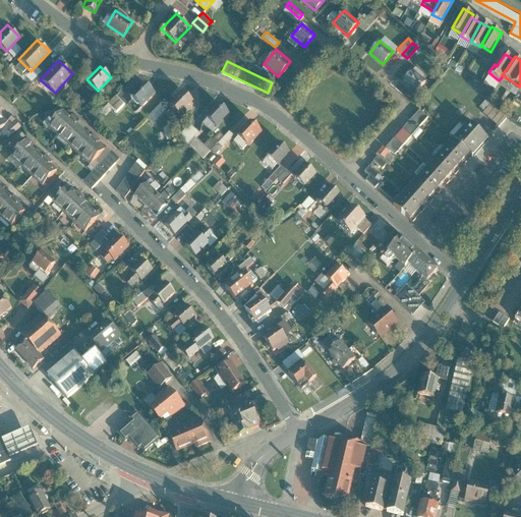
[(426,80),(413,68),(402,81),(415,93),(426,80)]
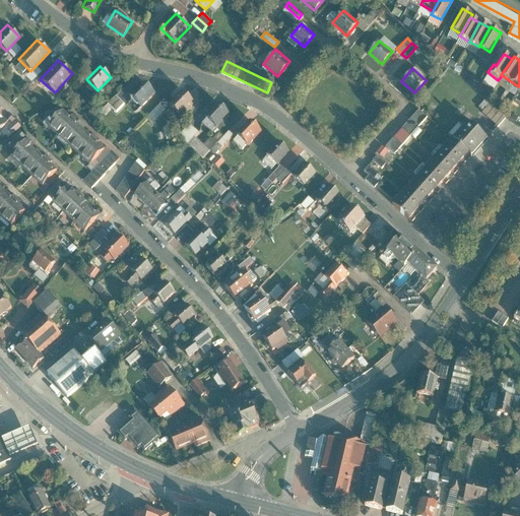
[(140,106),(153,91),(141,79),(127,93),(140,106)]
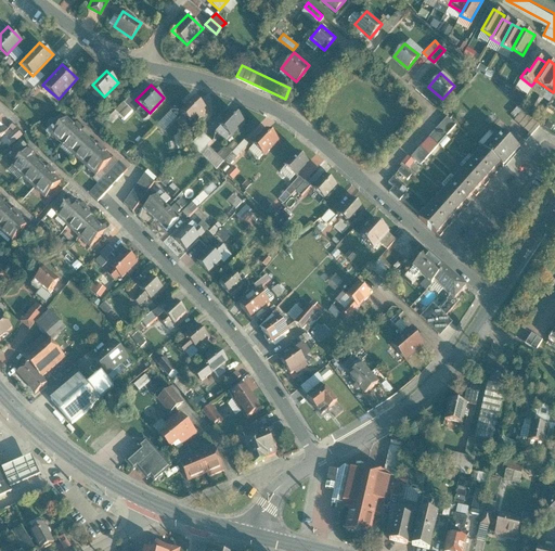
[(192,123),(206,107),(193,94),(184,104),(178,110),(179,111),(192,123)]
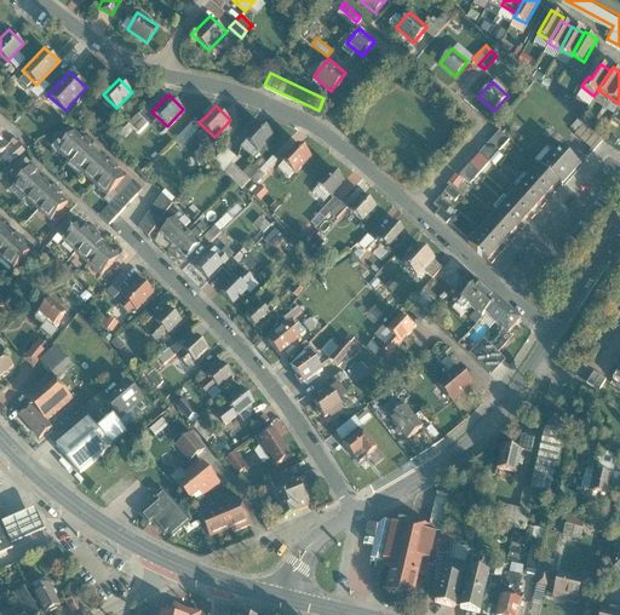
[(199,122),(206,116),(200,110),(189,121),(196,128),(200,124),(199,122)]
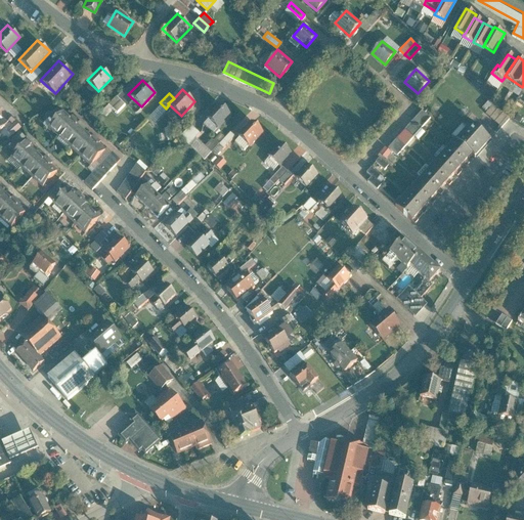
[(116,94),(107,102),(117,111),(124,102),(116,94)]
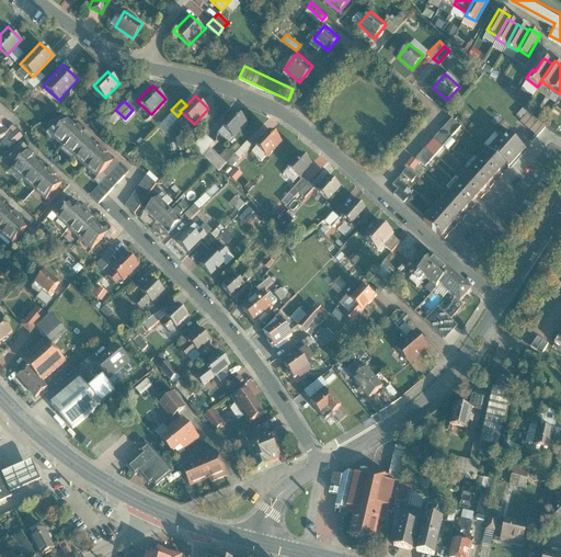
[(233,137),(247,123),(233,111),(220,125),(233,137)]
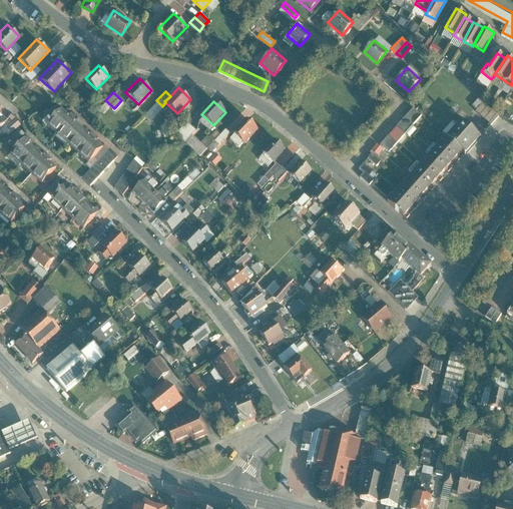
[(389,150),(422,113),(413,105),(381,142),(389,150)]
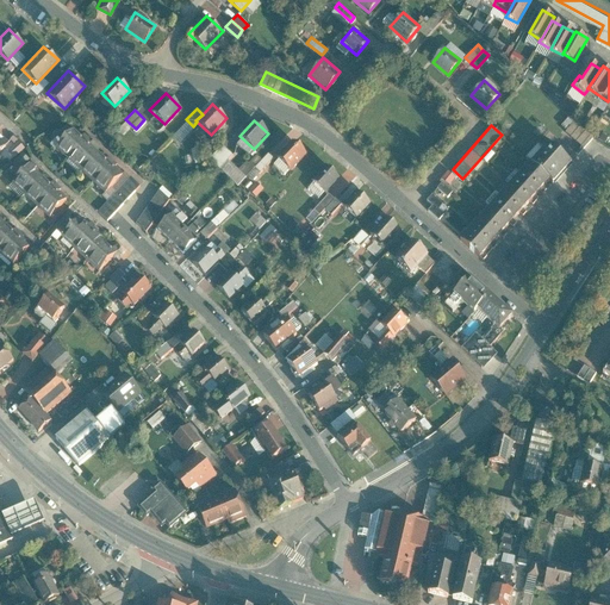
[(54,145),(67,157),(88,135),(83,131),(81,135),(72,126),(54,145)]
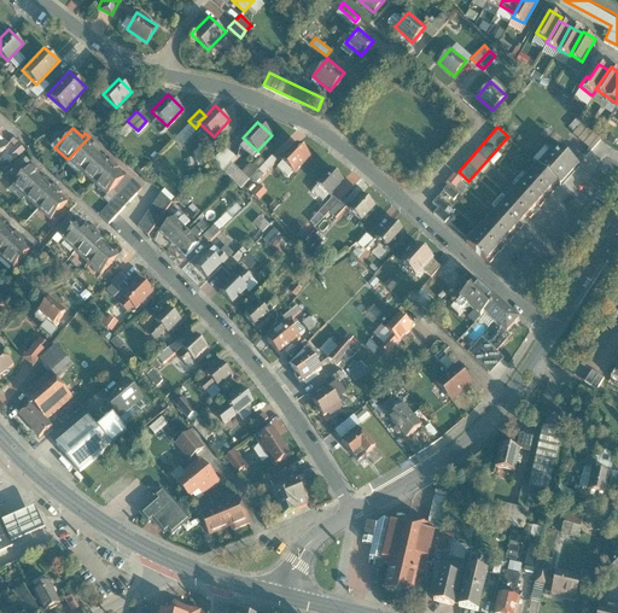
[(89,136),(68,159),(80,171),(99,152),(91,144),(93,141),(89,136)]
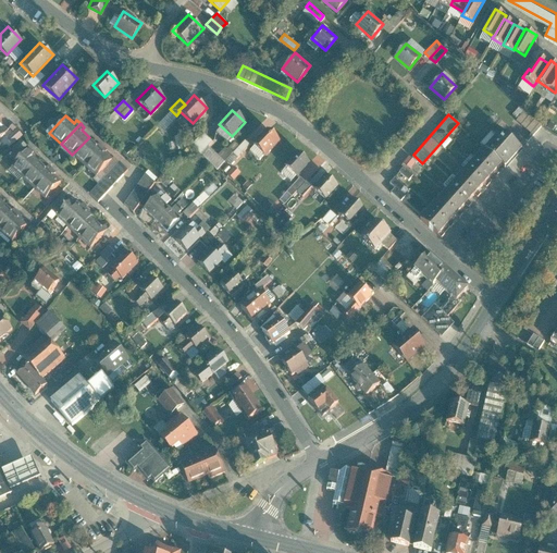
[(496,124),(480,143),(483,145),(485,147),(500,161),(505,164),(521,146),(496,124)]
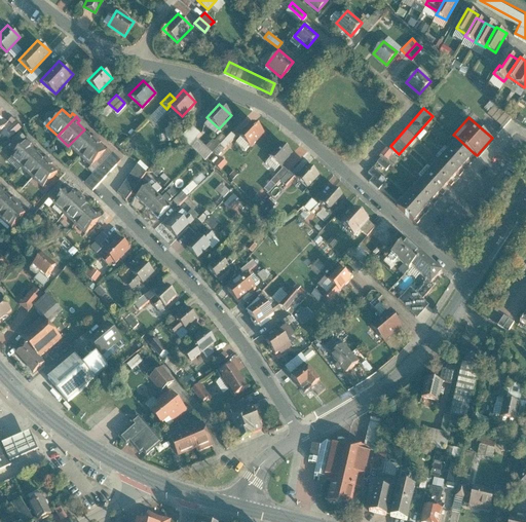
[(249,147),(264,132),(252,120),(237,136),(249,147)]
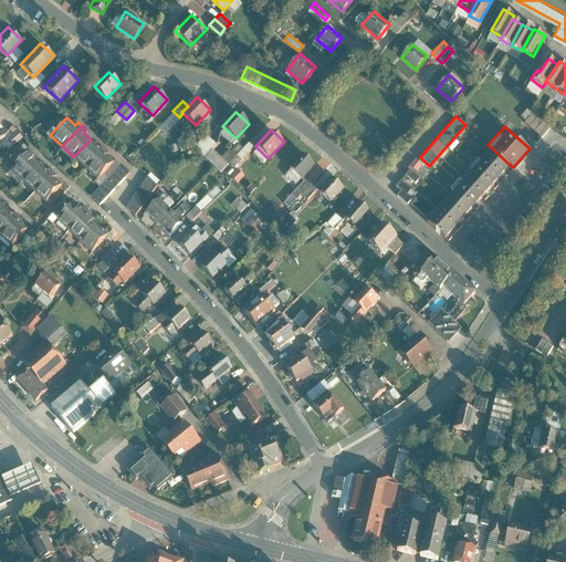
[(203,154),(216,142),(207,133),(195,145),(203,154)]
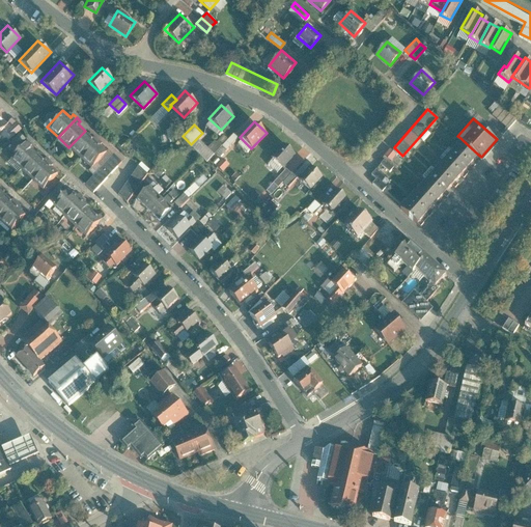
[(85,131),(68,147),(80,157),(99,138),(94,135),(92,138),(85,131)]
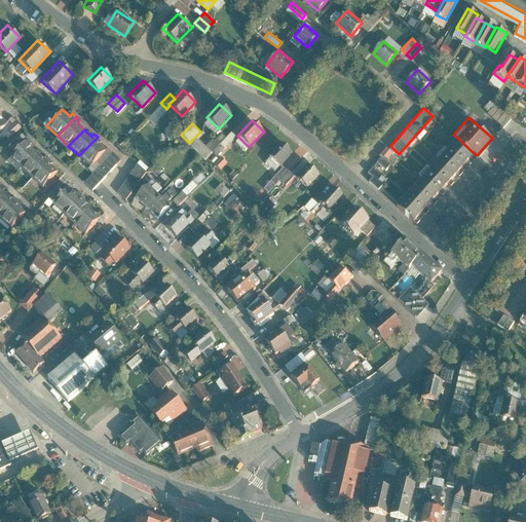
[(225,147),(235,136),(230,131),(220,142),(225,147)]
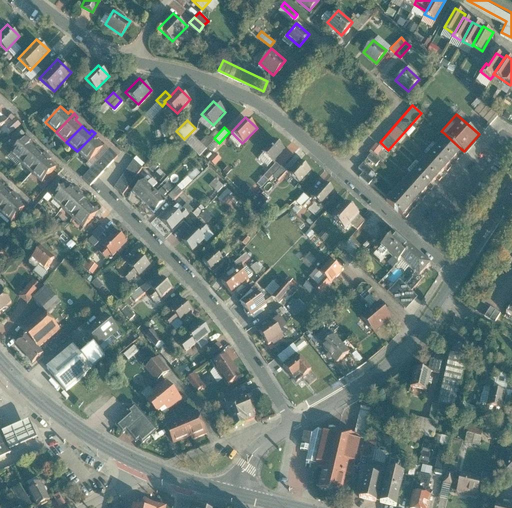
[(95,133),(77,151),(87,161),(102,145),(95,139),(98,136),(95,133)]
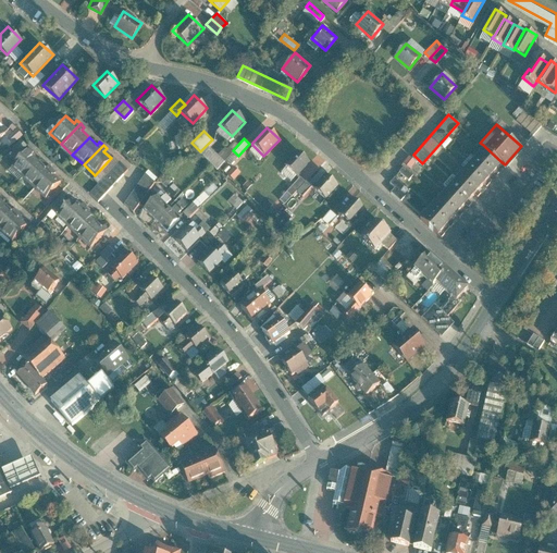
[(10,166),(21,176),(37,160),(29,152),(33,149),(29,146),(10,166)]
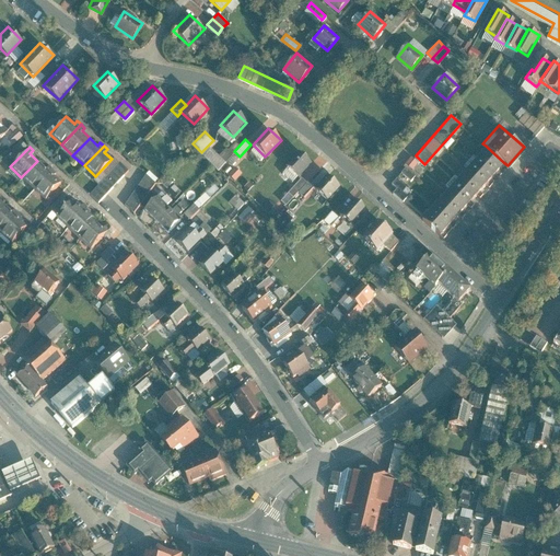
[(488,148),(478,158),(494,172),(498,175),(501,172),(498,169),(503,162),(488,148)]
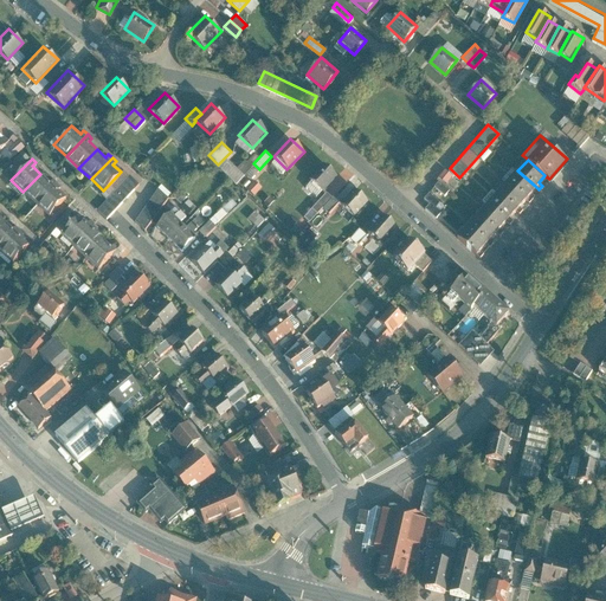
[(322,191),(336,174),(322,162),(308,179),(322,191)]
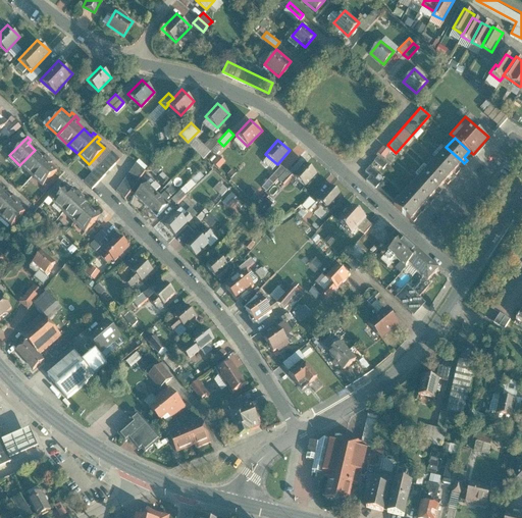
[(383,143),(377,150),(384,156),(390,149),(383,143)]
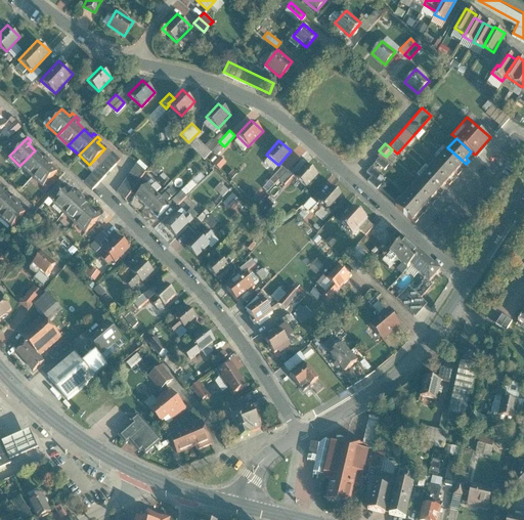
[(447,147),(439,157),(454,170),(457,173),(461,170),(457,167),(463,161),(447,147)]
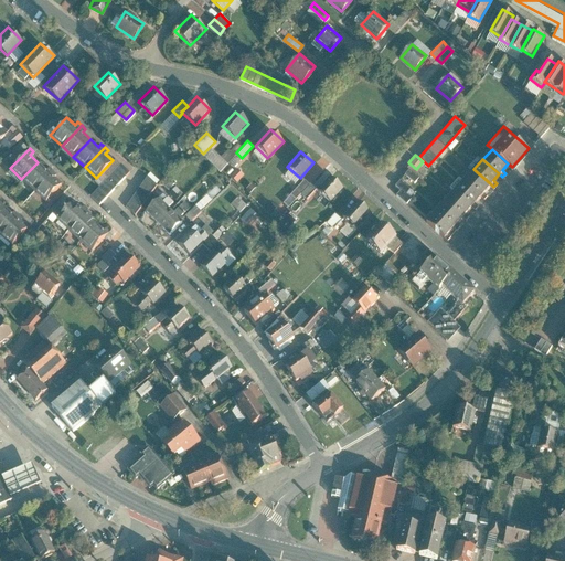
[(38,162),(21,179),(33,190),(52,170),(49,167),(46,169),(38,162)]
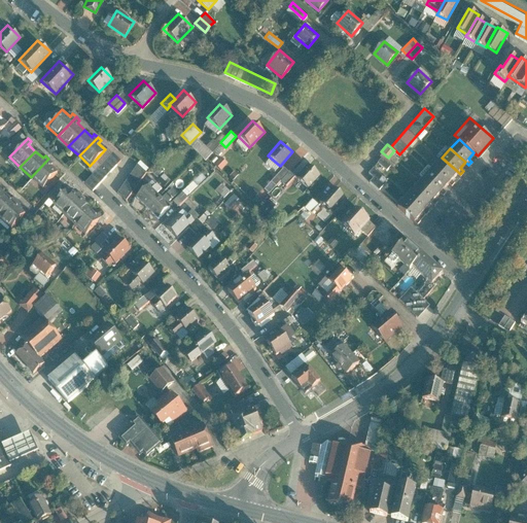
[(120,159),(112,151),(84,181),(93,189),(120,159)]
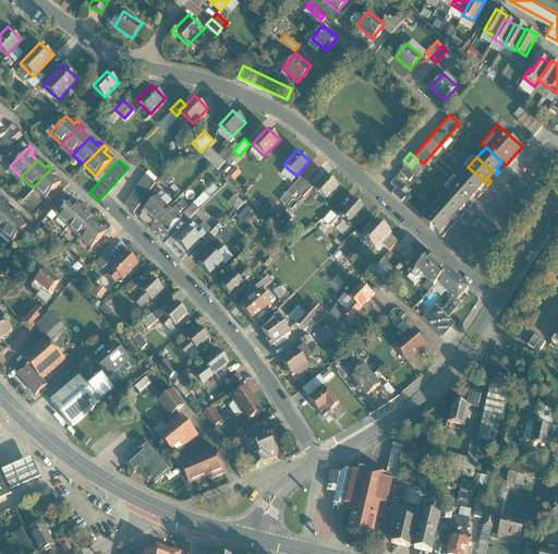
[(233,178),(241,169),(235,164),(228,171),(233,178)]
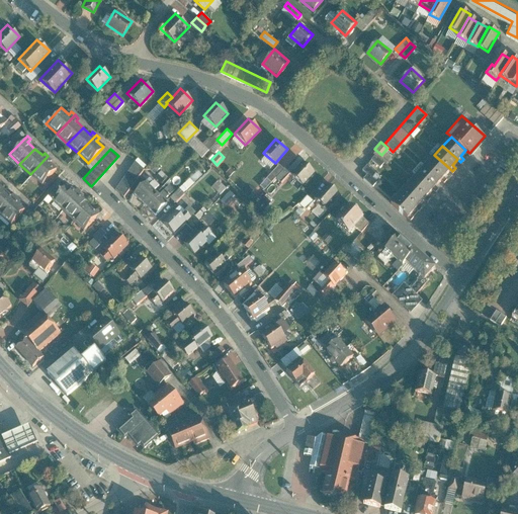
[(434,155),(426,164),(440,177),(444,181),(447,177),(443,174),(449,168),(434,155)]
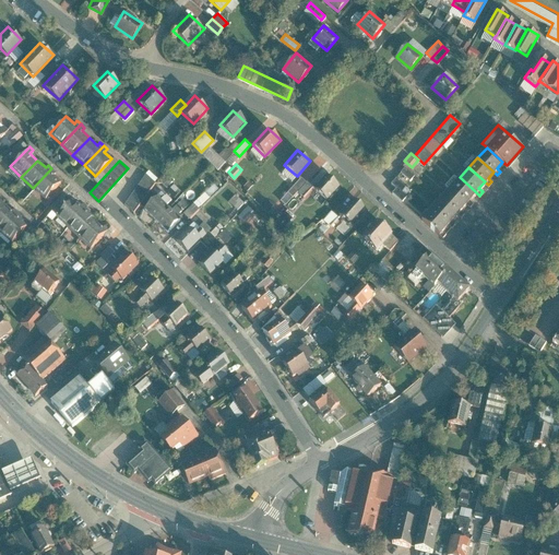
[(51,168),(33,188),(44,199),(60,181),(52,174),(55,172),(51,168)]
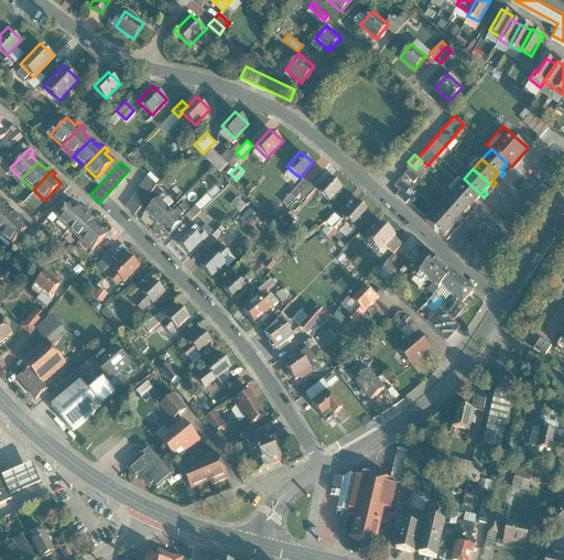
[(134,213),(155,183),(145,175),(125,205),(134,213)]
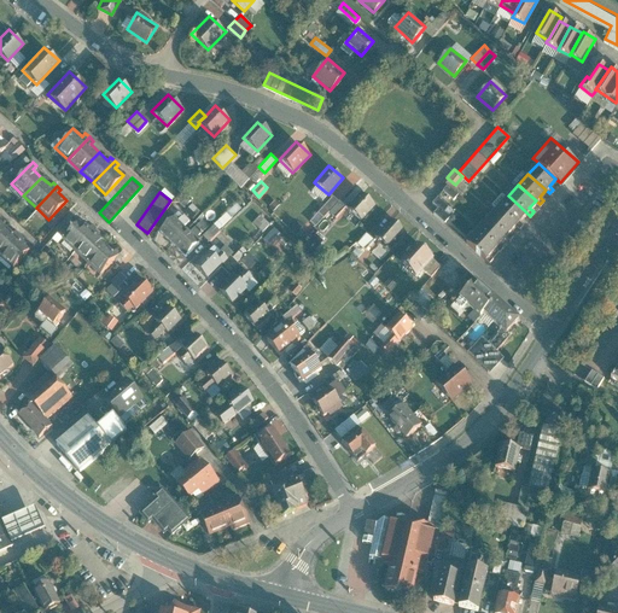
[(361,220),(375,204),(361,192),(347,208),(361,220)]
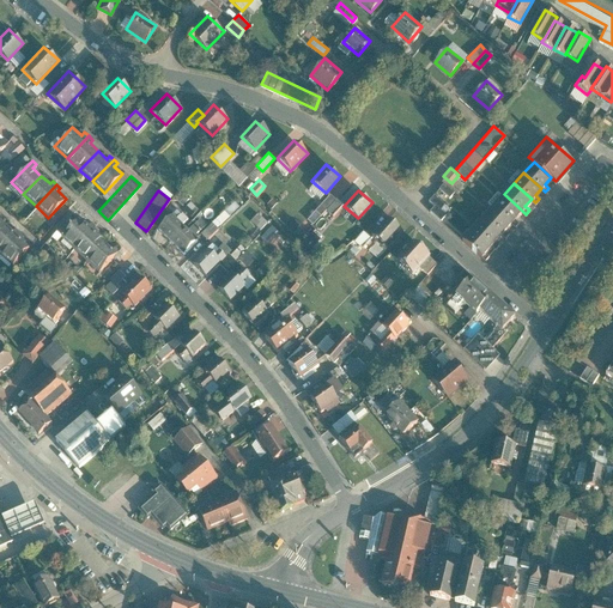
[(321,214),(327,208),(335,199),(331,194),(315,210),(321,214)]
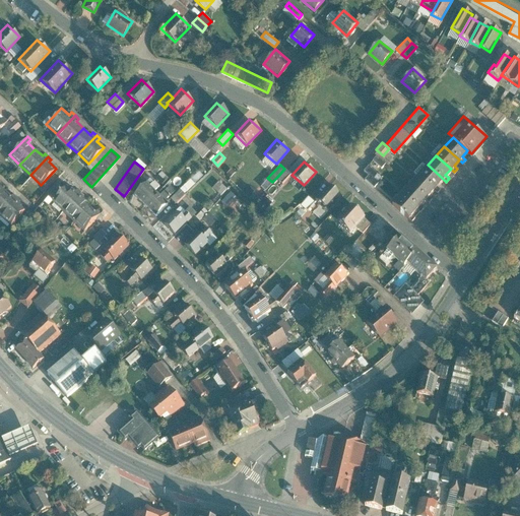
[(428,165),(418,175),(434,188),(438,191),(440,188),(437,185),(442,178),(428,165)]
